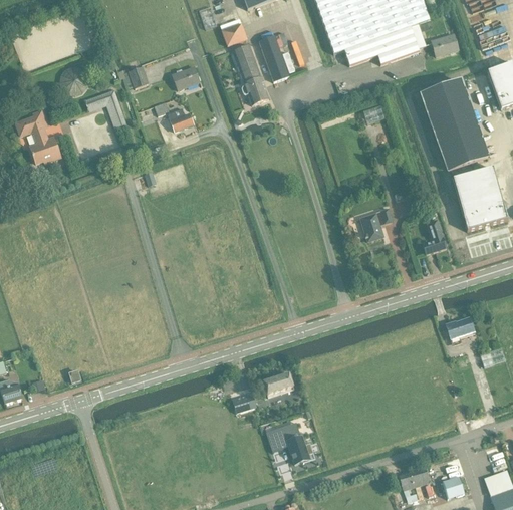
[(245,0),(248,8),(270,0),(245,0)]
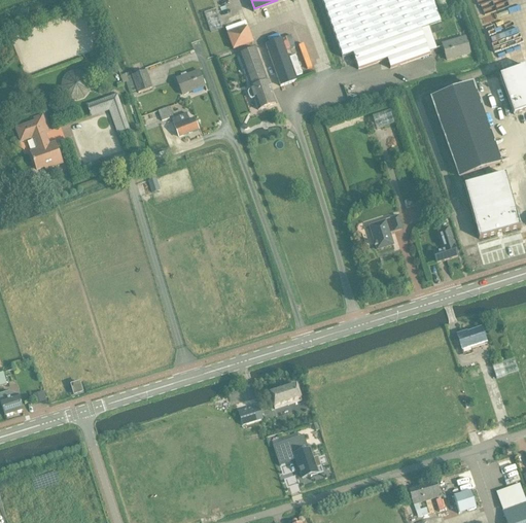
[(323,0),(343,55),(353,50),(358,66),(387,56),(391,66),(398,63),(430,51),(429,48),(437,45),(429,24),(441,20),(433,0),(323,0)]
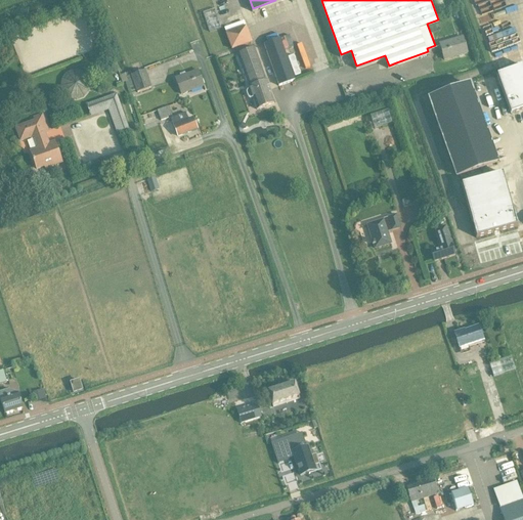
[(215,4),(204,8),(210,27),(222,24),(215,4)]
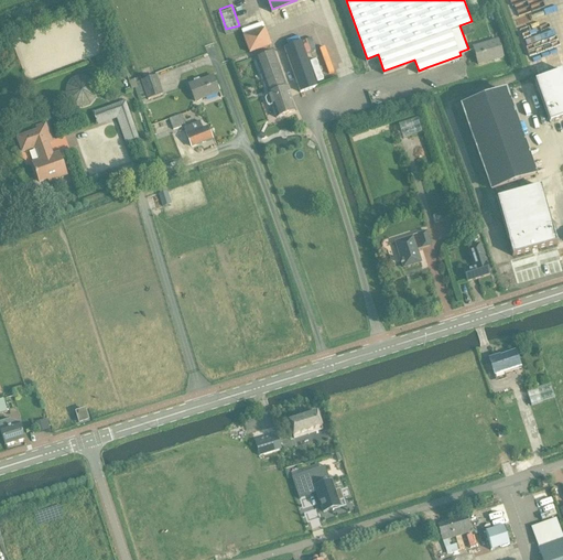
[(498,36),(474,43),(478,61),(504,54),(498,36)]
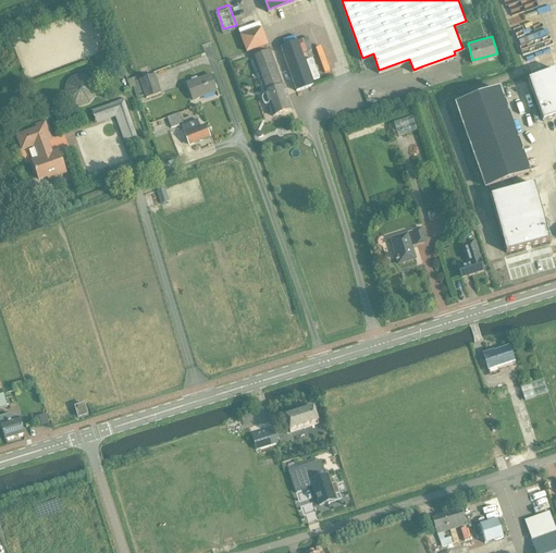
[(298,37),(281,44),(297,88),(313,82),(298,37)]
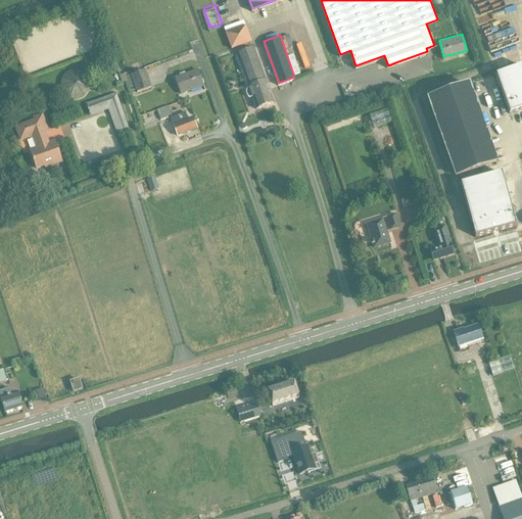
[(254,45),(237,51),(249,83),(266,77),(254,45)]
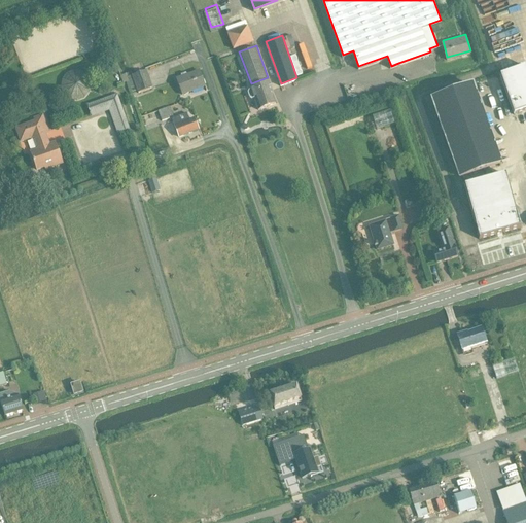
[(525,62),(500,72),(514,111),(525,106),(525,62)]
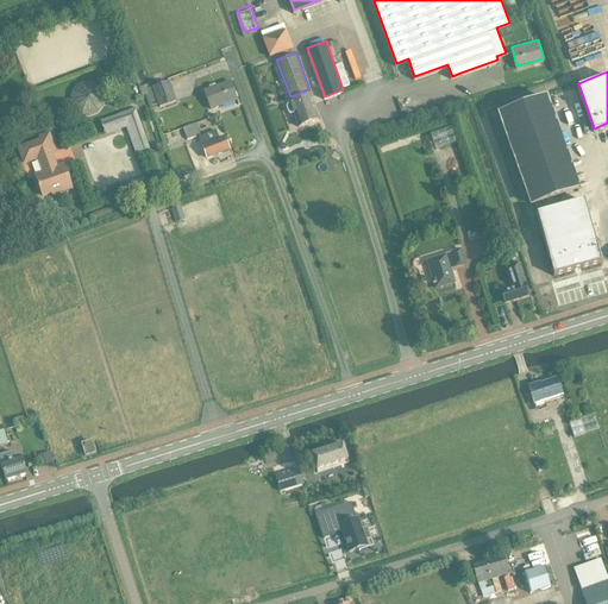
[(210,82),(211,86),(205,88),(212,106),(238,96),(231,77),(217,83),(215,81),(210,82)]
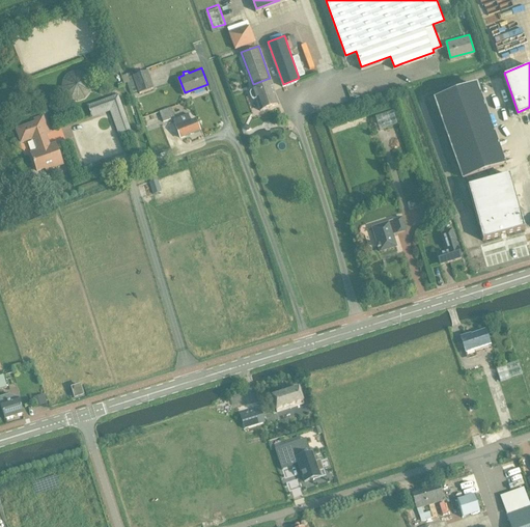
[(133,70),(128,72),(134,90),(139,88),(140,90),(154,86),(147,68),(134,73),(133,70)]
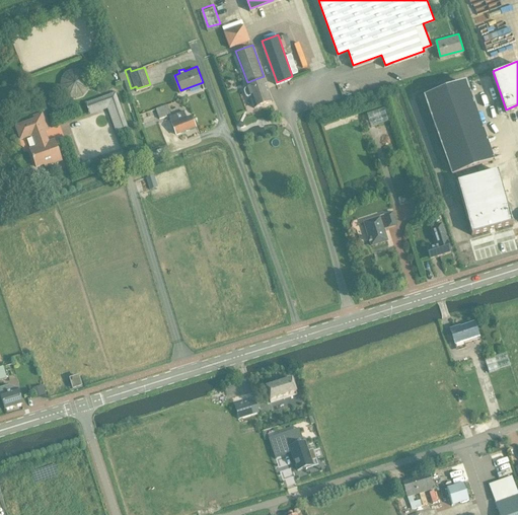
[(246,86),(245,88),(246,93),(249,94),(251,94),(255,105),(273,98),(264,76),(247,82),(248,85),(246,86)]
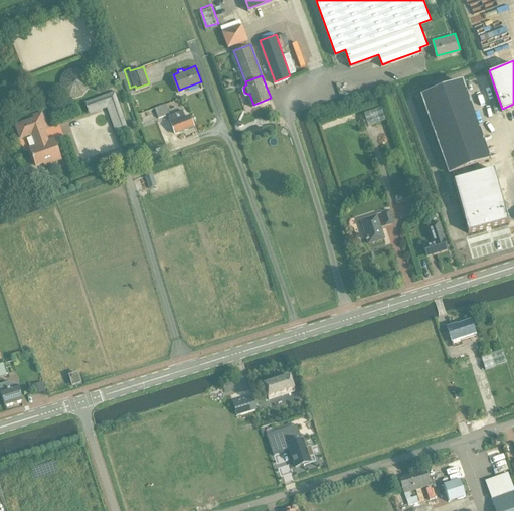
[(489,156),(463,80),(422,95),(450,170),(489,156)]
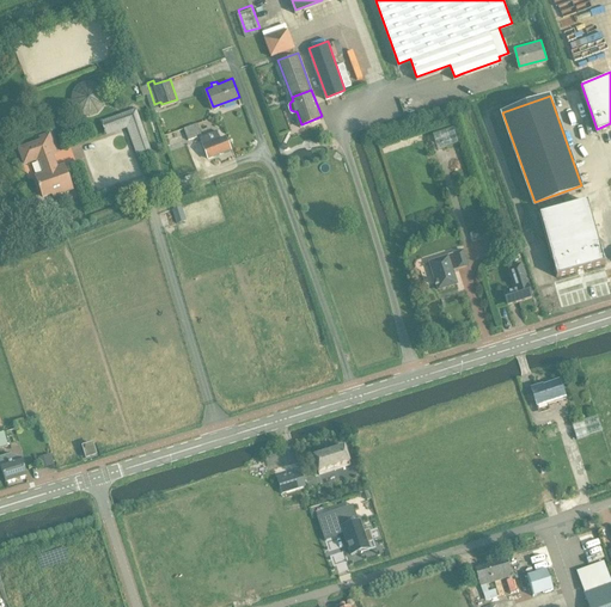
[(103,118),(107,130),(127,123),(129,124),(139,151),(151,147),(136,105),(103,118)]
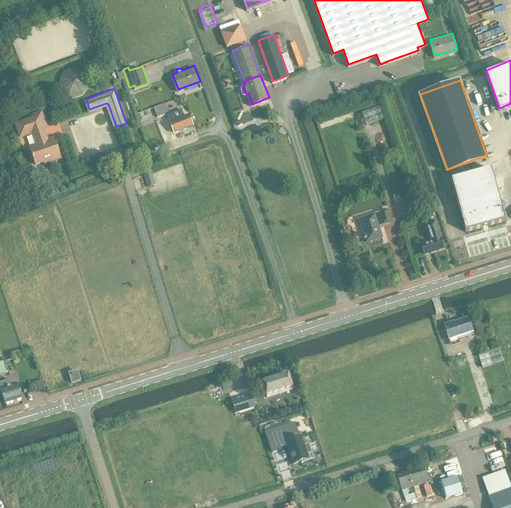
[(165,100),(154,104),(158,114),(166,112),(165,110),(168,109),(165,100)]
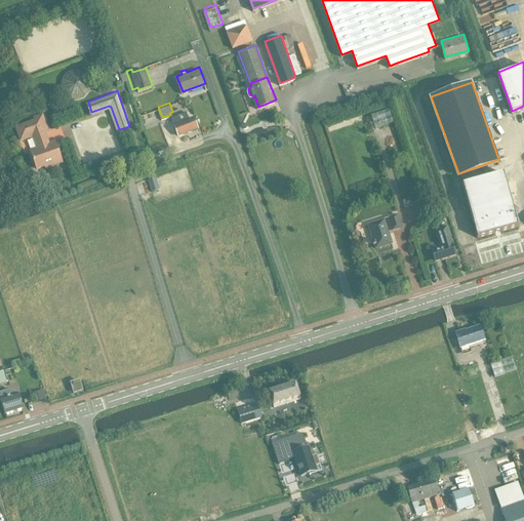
[(194,115),(190,116),(187,110),(172,115),(179,133),(198,126),(194,115)]
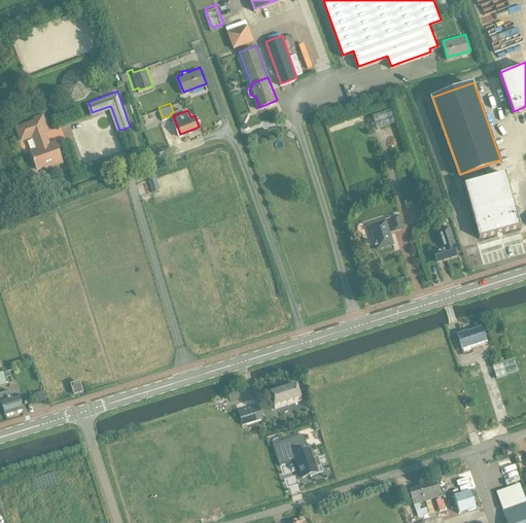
[(45,164),(46,166),(55,163),(55,161),(62,158),(56,141),(50,143),(45,130),(49,129),(43,112),(35,115),(37,119),(28,123),(28,121),(18,126),(22,138),(32,135),(37,148),(32,150),(38,167),(45,164)]
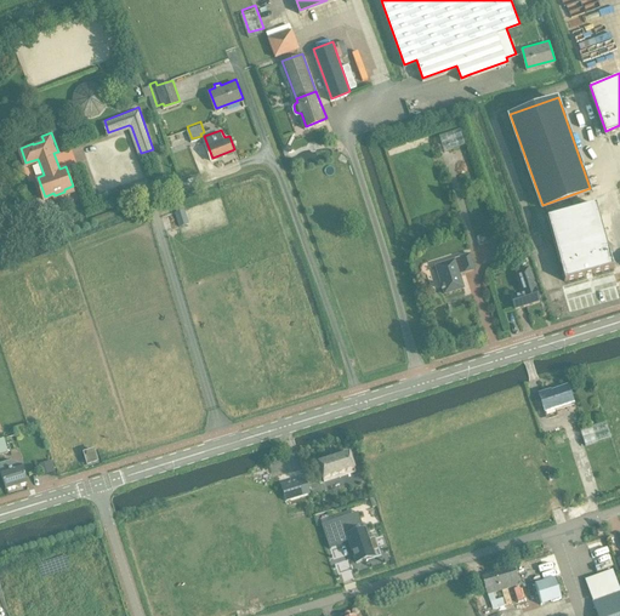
[(597,200),(547,215),(549,220),(558,252),(566,278),(580,273),(614,263),(597,200)]
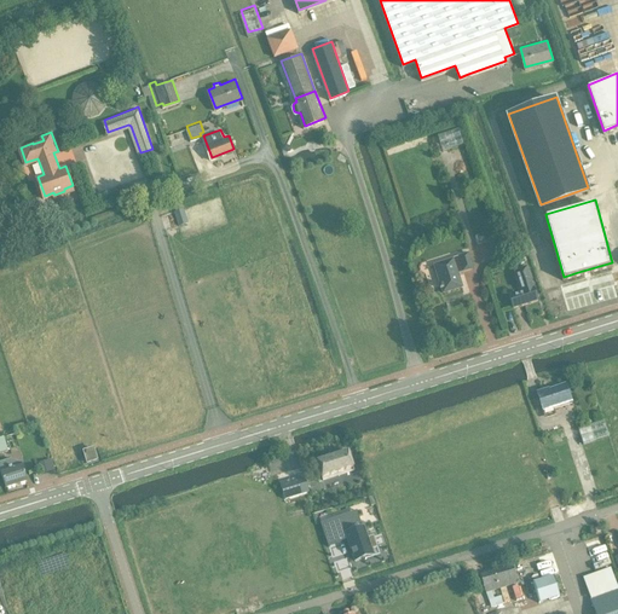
[(487,230),(477,232),(479,239),(490,237),(487,230)]
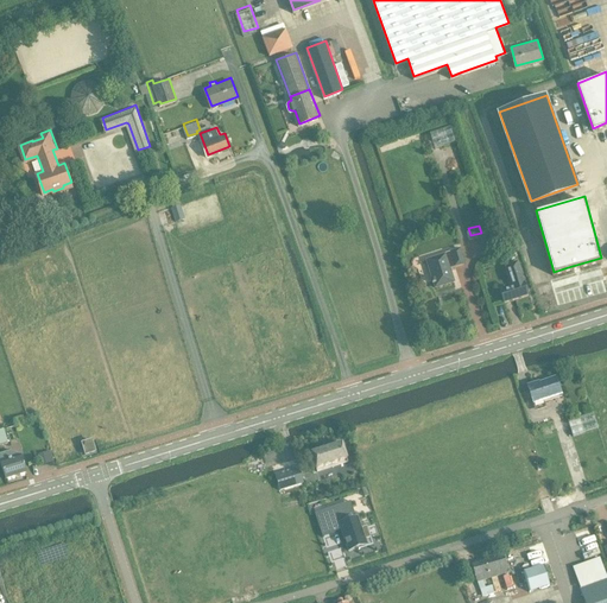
[(522,248),(518,239),(511,241),(514,251),(522,248)]
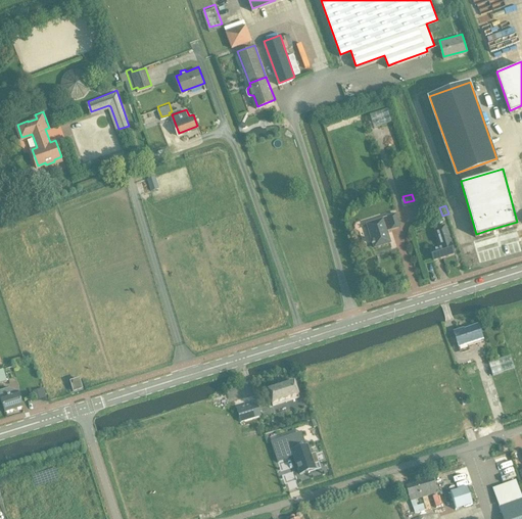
[(396,211),(388,214),(388,215),(368,221),(375,244),(391,239),(387,228),(399,224),(396,211)]
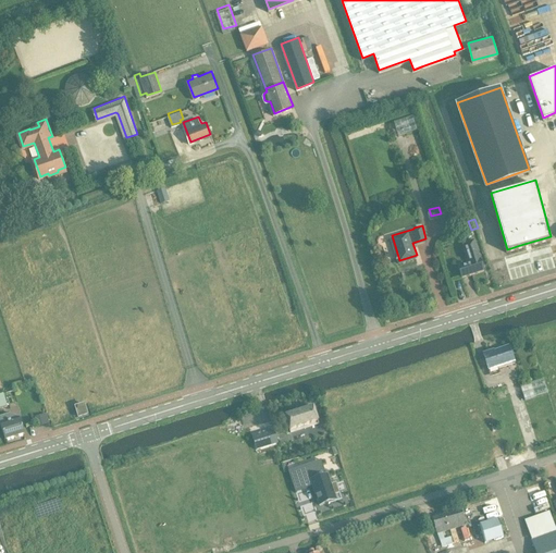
[(462,274),(476,270),(484,268),(474,237),(462,241),(469,260),(458,263),(462,274)]
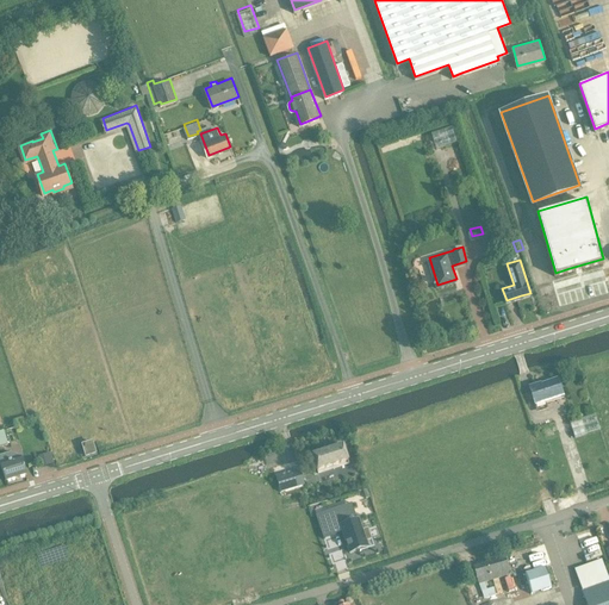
[(558,375),(530,385),(535,401),(563,393),(558,375)]
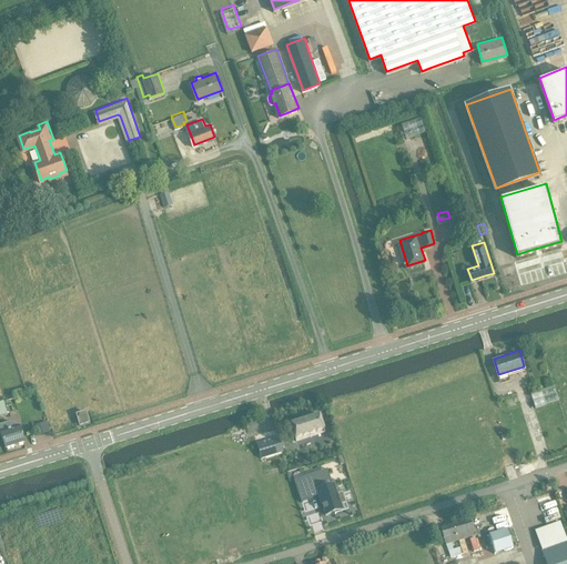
[(555,383),(532,391),(536,405),(559,398),(555,383)]
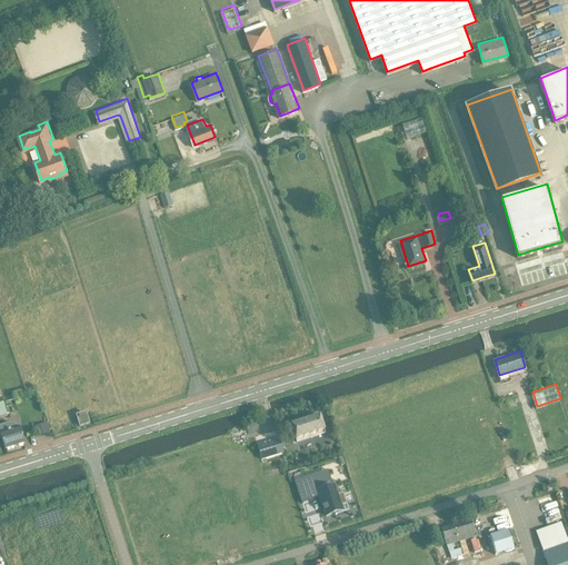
[(78,413),(80,423),(89,419),(87,409),(78,413)]
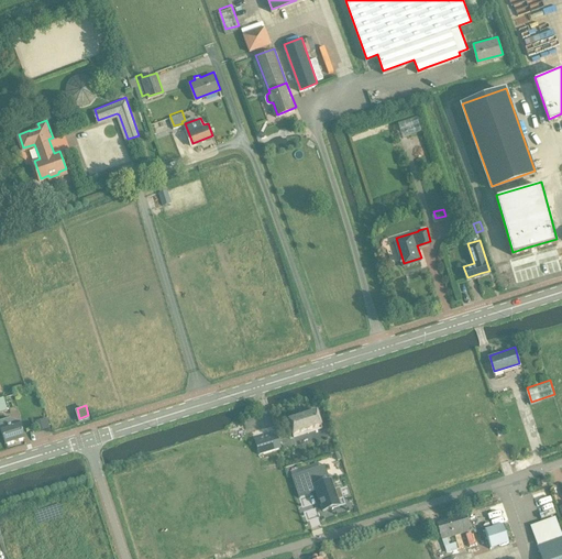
[(317,408),(288,417),(294,431),(322,423),(317,408)]
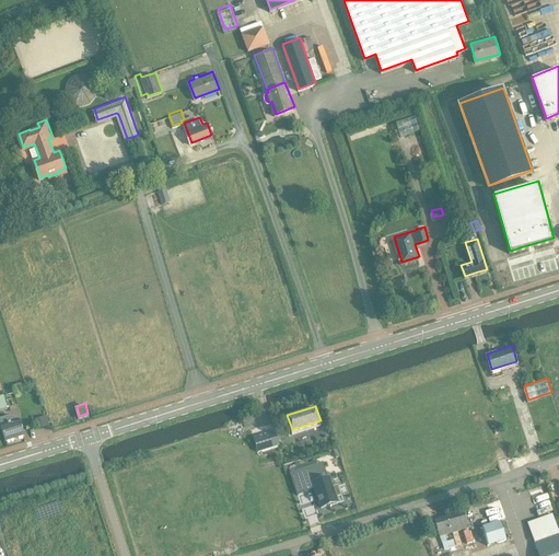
[(19,416),(10,413),(0,415),(0,419),(7,439),(24,433),(19,416)]
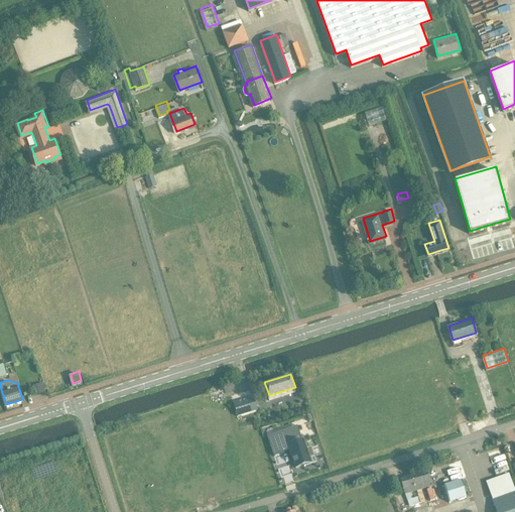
[(42,380),(32,383),(35,392),(45,389),(42,380)]
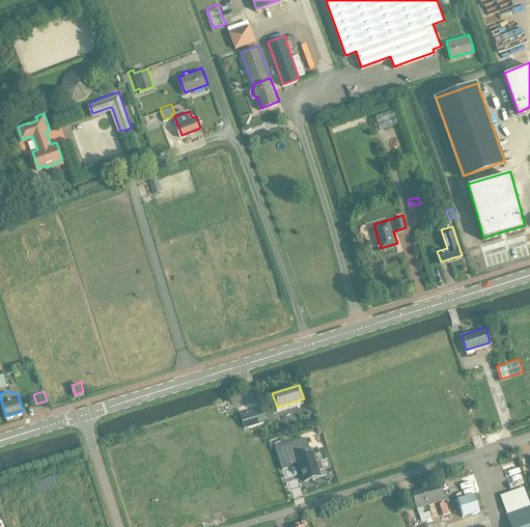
[(260,406),(241,412),(245,425),(266,419),(260,406)]
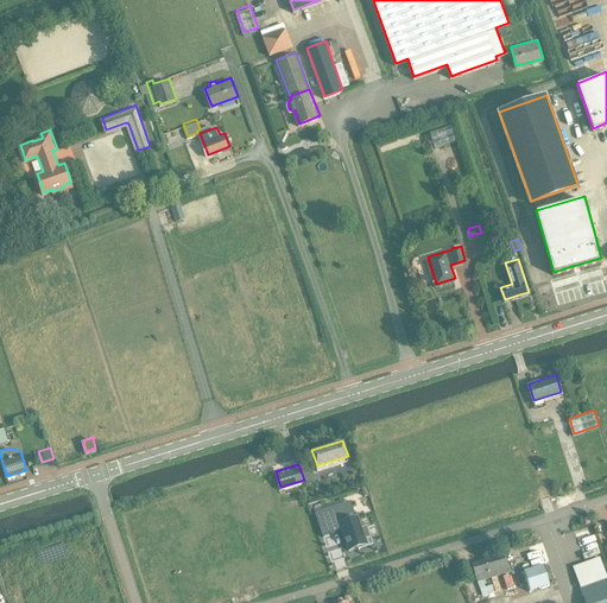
[(339,502),(315,511),(323,534),(335,529),(335,528),(342,526),(349,548),(359,545),(359,546),(370,543),(368,535),(372,534),(367,522),(361,525),(358,514),(356,514),(345,519),(339,502)]
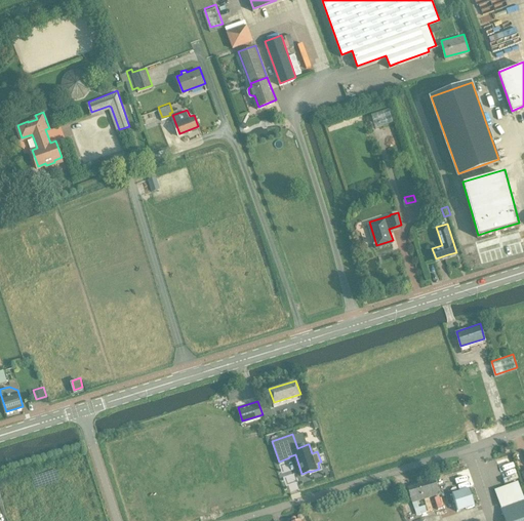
[(424,496),(440,491),(435,477),(419,482),(424,496)]
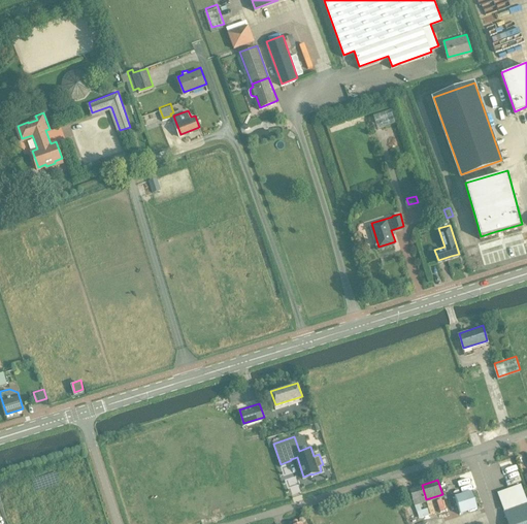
[(508,486),(498,490),(504,509),(508,523),(526,523),(526,496),(522,482),(514,484),(508,486)]
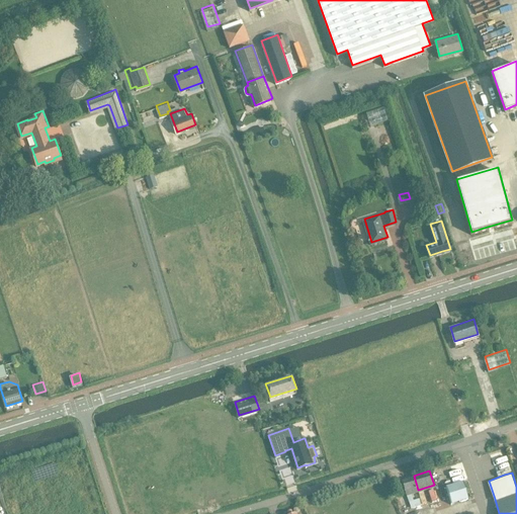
[(403,479),(408,494),(418,490),(414,476),(403,479)]
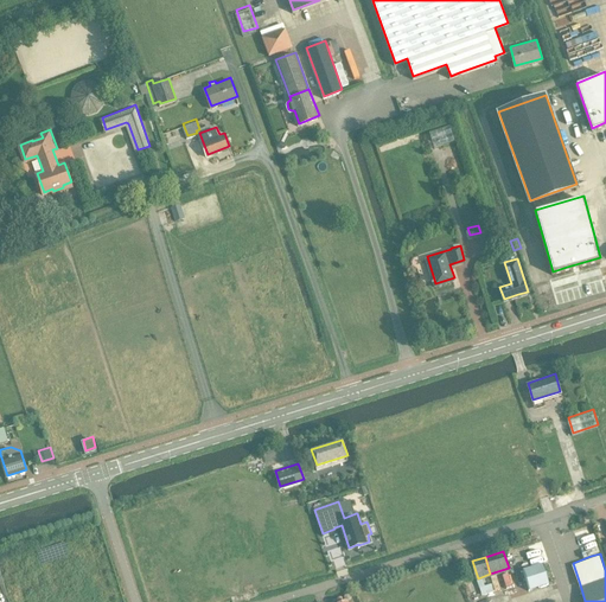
[(543,562),(523,568),(529,588),(549,581),(543,562)]
